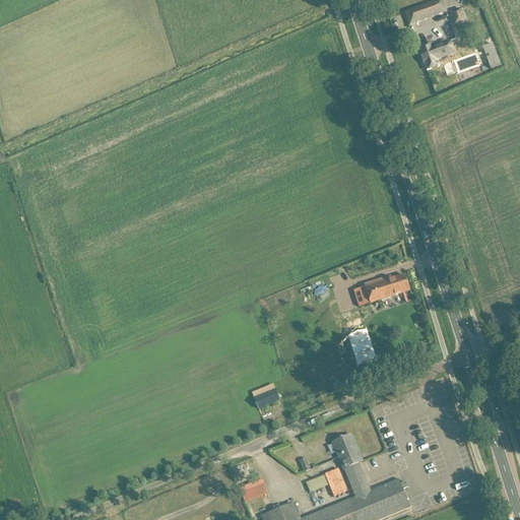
[(442,0),(441,0),(406,12),(410,25),(447,12),(442,0)]
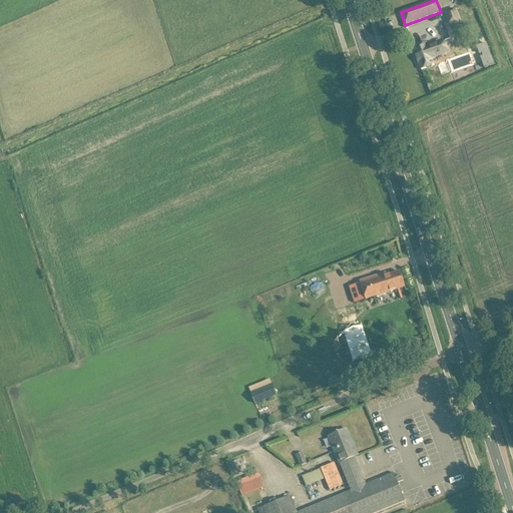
[(427,46),(426,43),(413,47),(421,70),(434,65),(431,59),(447,53),(443,41),(427,46)]
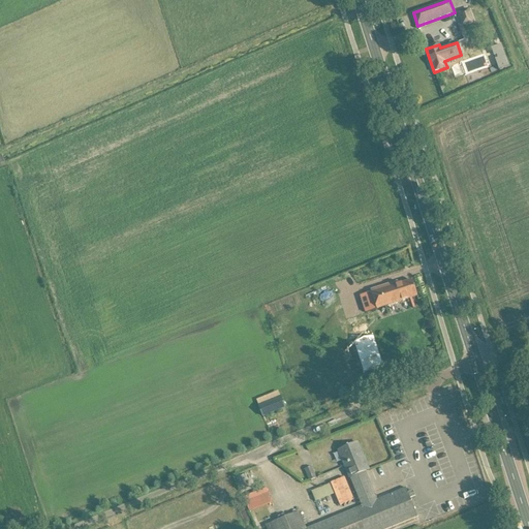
[(417,297),(412,281),(399,285),(398,282),(371,291),(372,292),(362,297),(367,313),(377,310),(417,297)]
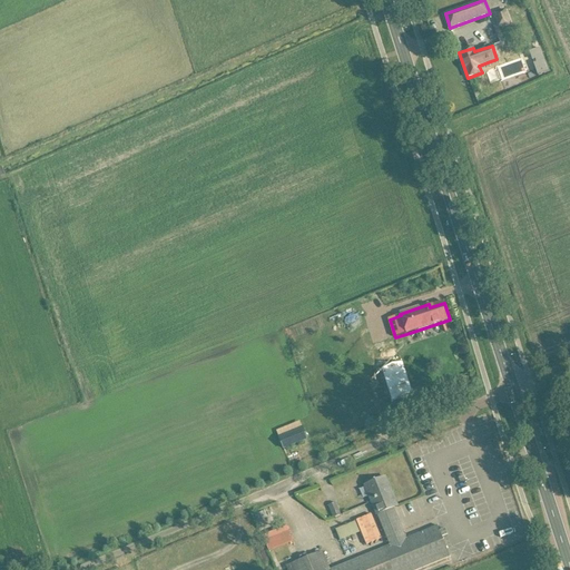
[(278,438),(283,449),(307,440),(303,428),(278,438)]
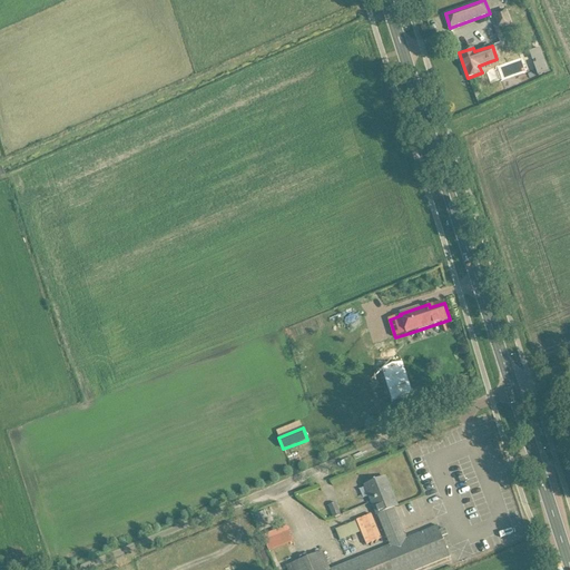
[(377,514),(393,509),(394,508),(389,494),(392,493),(385,478),(367,485),(371,493),(369,494),(377,516),(377,514)]
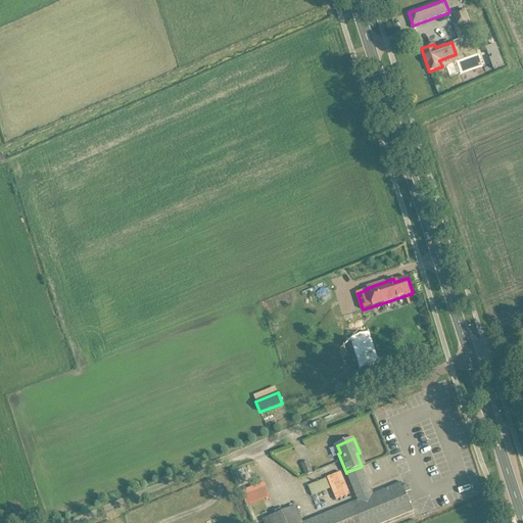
[(307,462),(302,464),(306,475),(313,473),(307,462)]
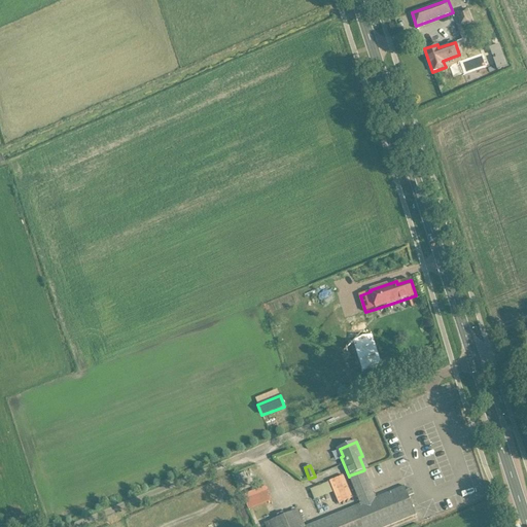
[(405,486),(376,498),(363,470),(349,476),(360,504),(305,526),(299,510),(270,522),(272,526),(387,526),(416,515),(405,486)]
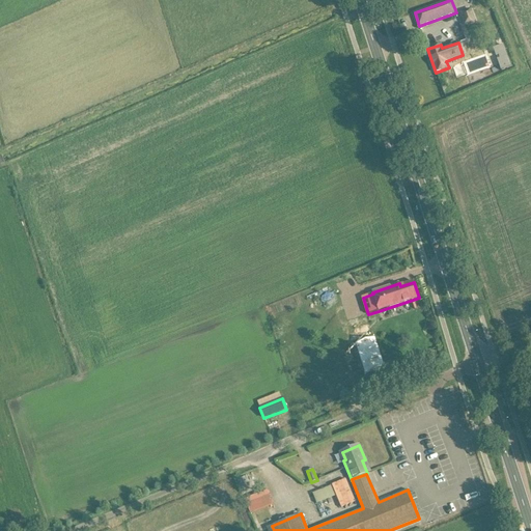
[(315,503),(336,496),(340,507),(355,503),(346,479),(311,492),(315,503)]
